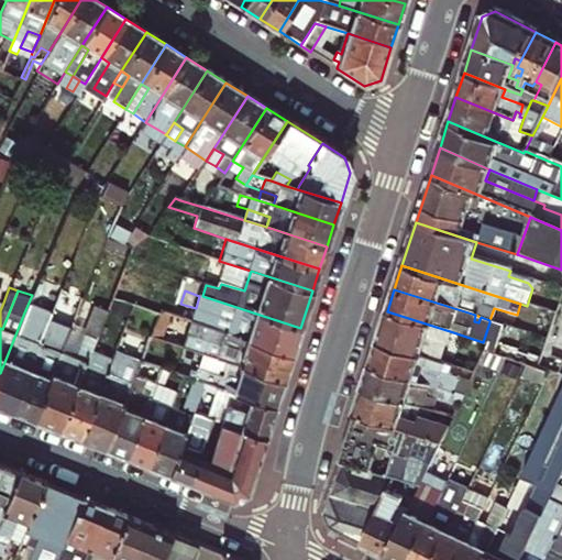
[(300,328),(202,296),(199,296),(196,308),(209,313),(208,315),(220,319),(217,331),(291,355),(300,328)]
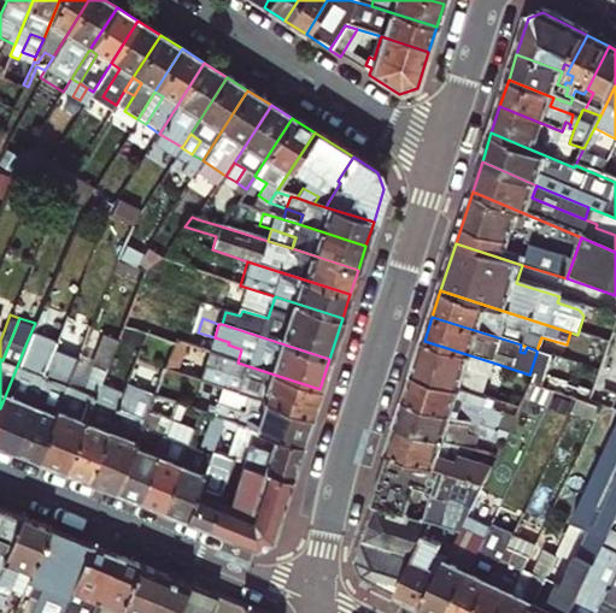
[(36,459),(65,387),(53,382),(63,357),(65,352),(62,351),(66,340),(58,336),(48,358),(11,449),(36,459)]
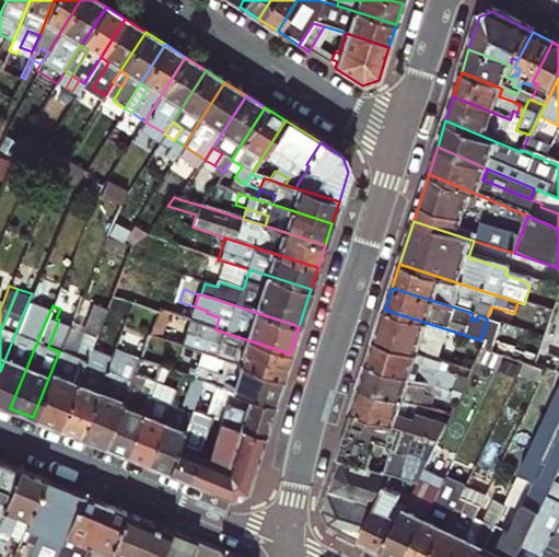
[(33,417),(58,427),(93,338),(105,310),(93,305),(83,328),(72,357),(59,351),(33,417)]
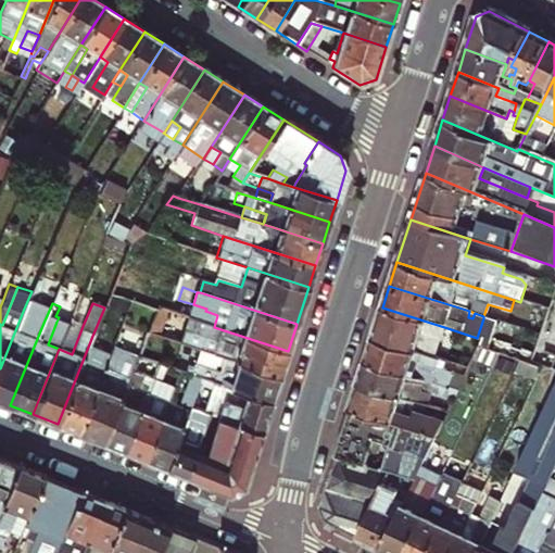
[(444,327),(382,308),(373,340),(433,359),(444,327)]
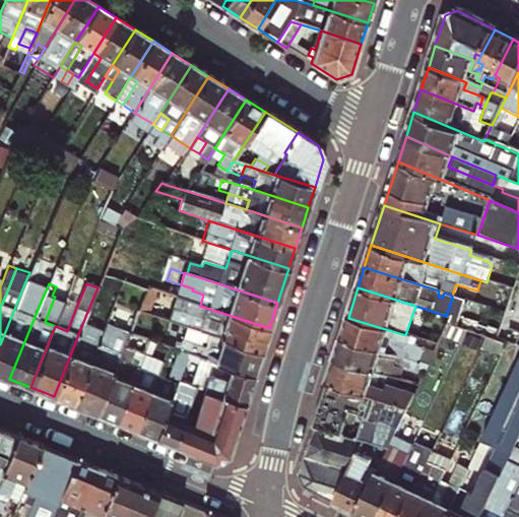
[(28,291),(22,288),(0,344),(0,375),(9,379),(41,302),(26,297),(28,291)]
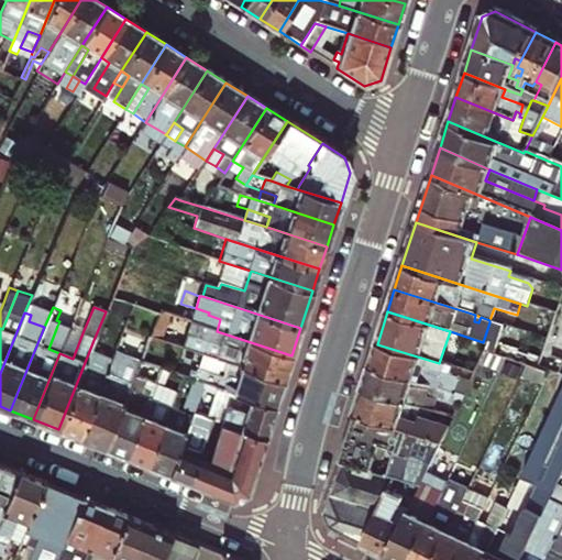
[(158,341),(168,315),(160,313),(160,315),(150,338),(158,341)]
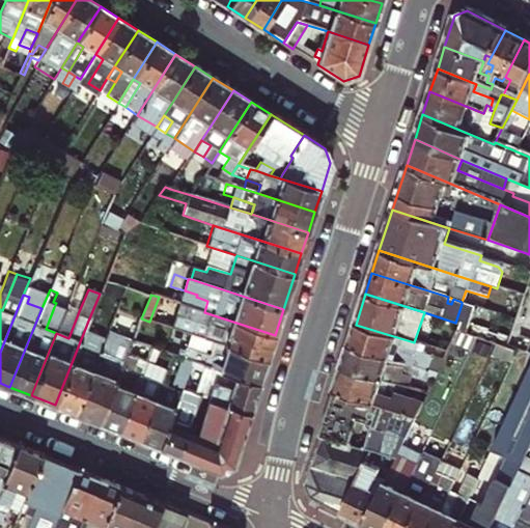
[(189,334),(210,340),(268,360),(275,335),(204,312),(177,303),(170,328),(189,334)]
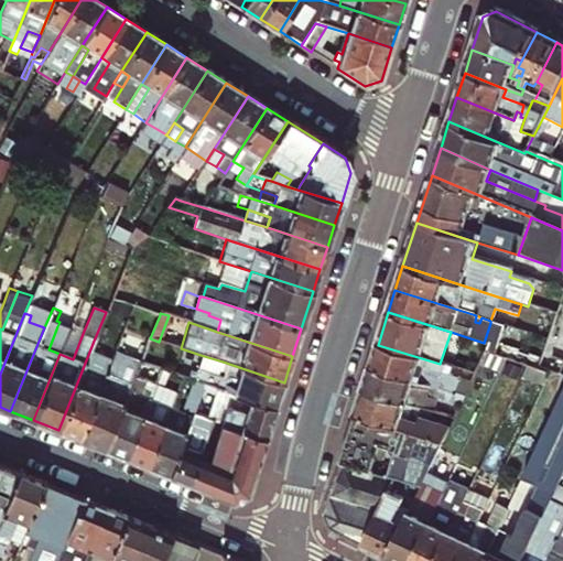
[(69,331),(60,354),(73,359),(84,331),(72,325),(69,331)]
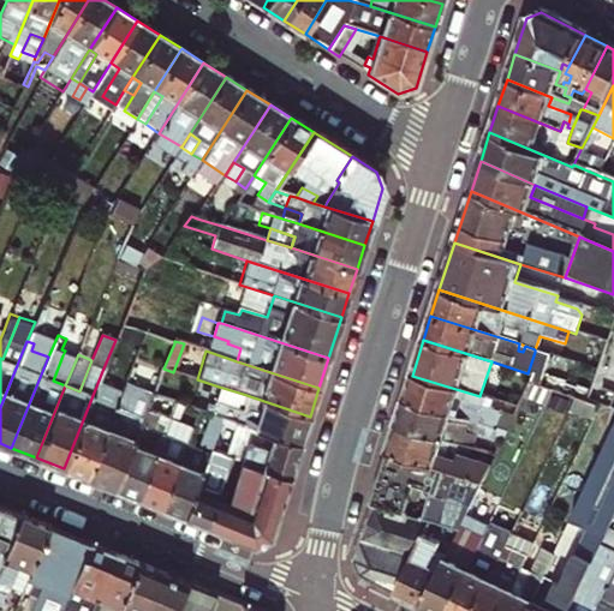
[(76,360),(63,355),(53,381),(65,385),(76,360)]
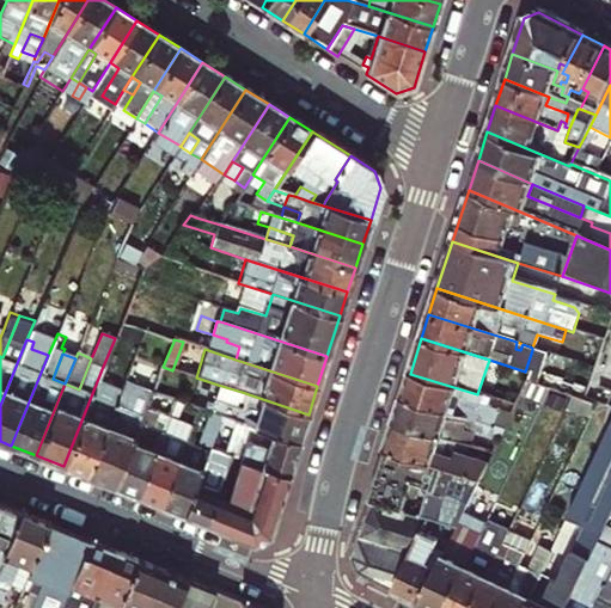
[(163,398),(172,370),(163,367),(152,393),(163,398)]
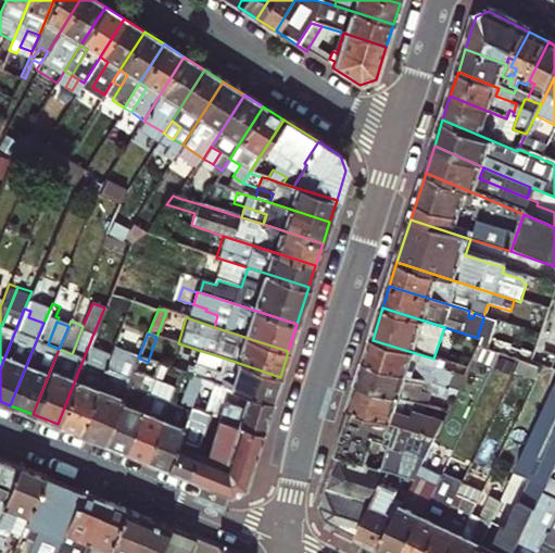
[(77,432),(102,372),(90,367),(98,349),(101,339),(92,336),(58,424),(77,432)]
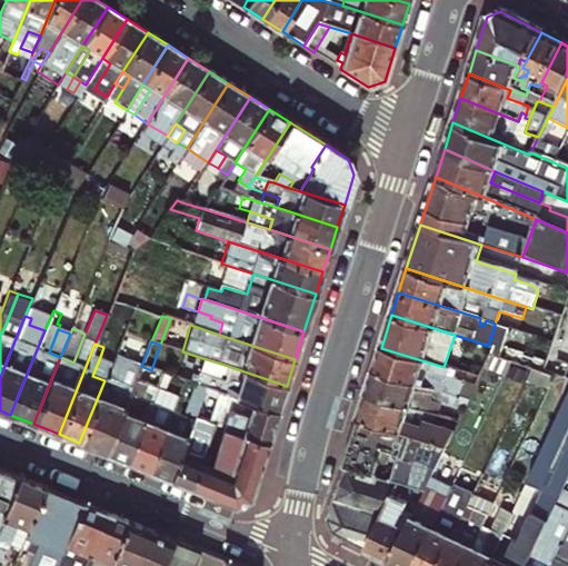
[(106,453),(132,388),(119,383),(126,367),(120,365),(121,360),(122,359),(120,357),(122,350),(118,348),(112,361),(105,380),(79,443),(106,453)]
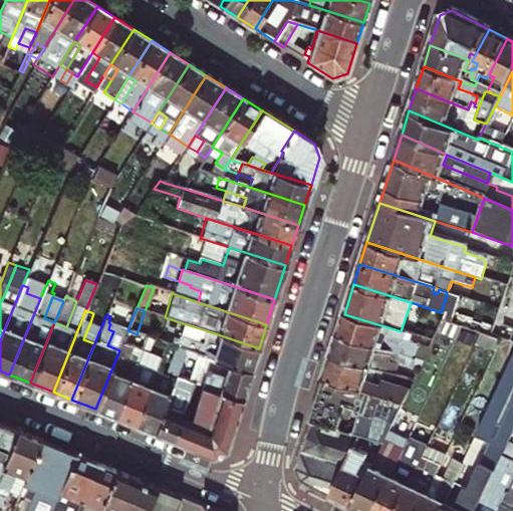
[(404,332),(401,331),(344,314),(337,335),(421,362),(427,348),(406,342),(401,340),(404,332)]
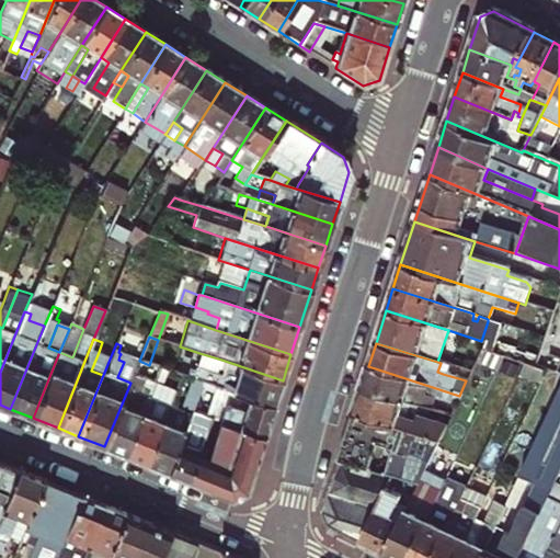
[(111,356),(99,352),(91,371),(103,375),(111,356)]
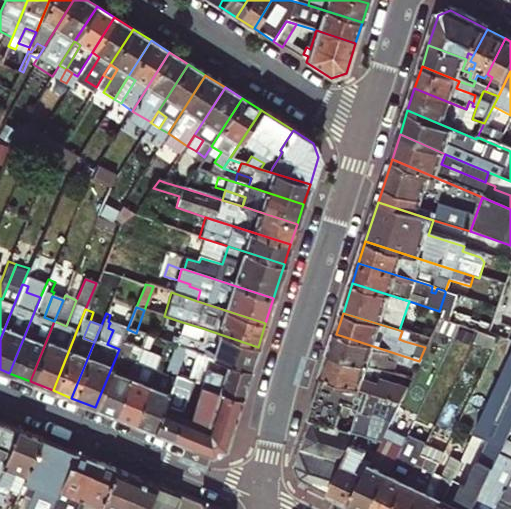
[(182,322),(178,334),(198,340),(202,328),(182,322)]
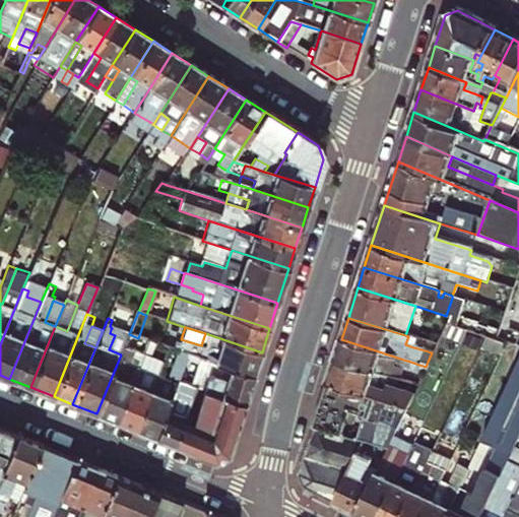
[(128,336),(111,329),(110,333),(115,335),(109,349),(121,354),(123,349),(128,336)]
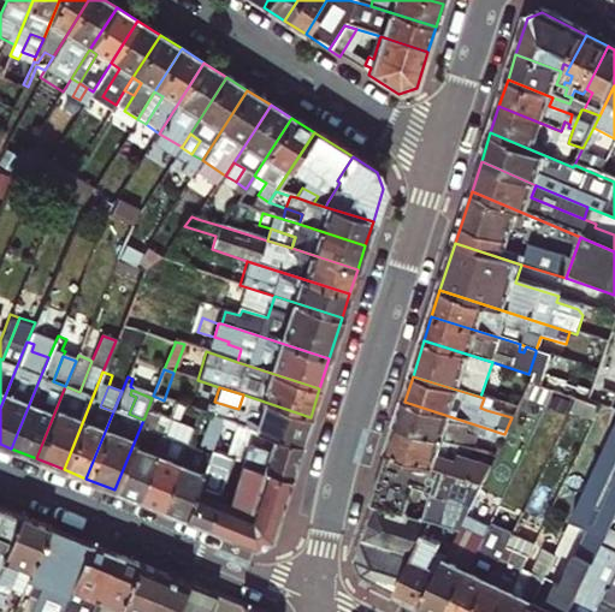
[(311,417),(243,394),(238,409),(214,402),(213,404),(196,399),(194,410),(216,417),(225,421),(301,446),(311,417)]
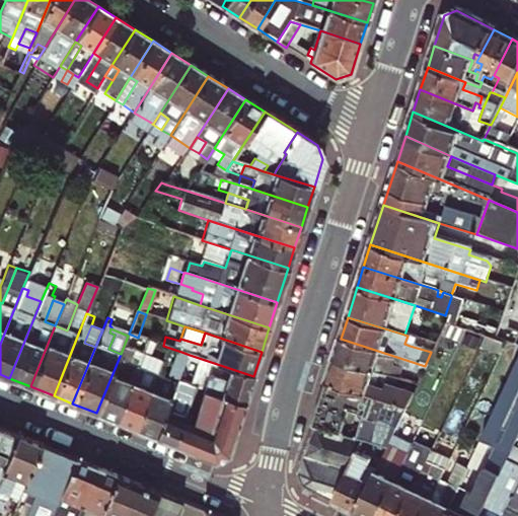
[(425,366),(341,339),(334,360),(395,379),(399,368),(421,375),(425,366)]
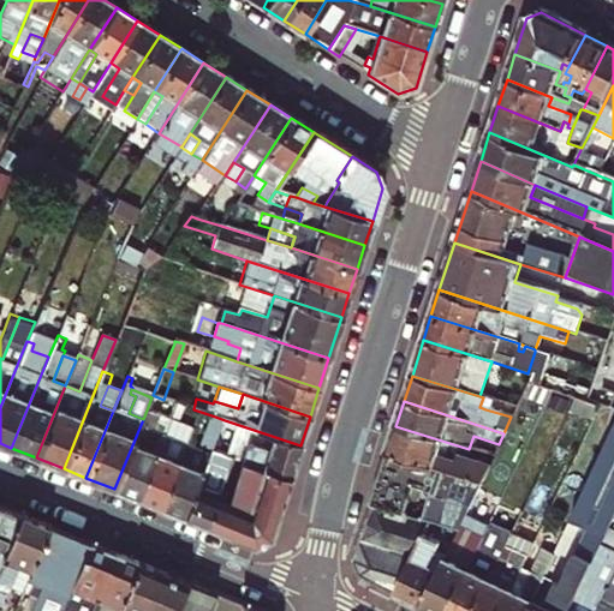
[(184,407),(176,403),(168,420),(178,424),(184,407)]
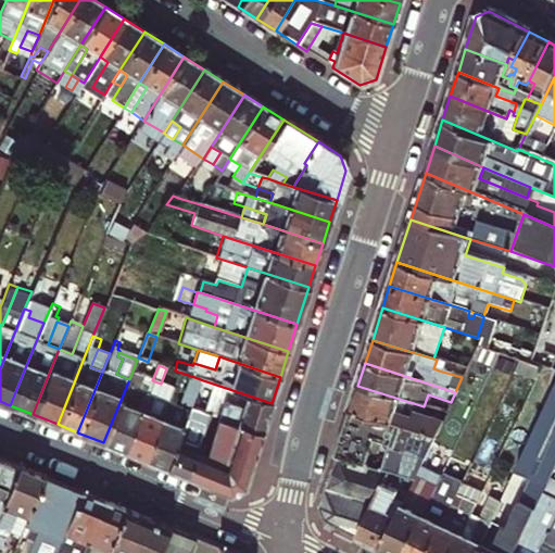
[(124,451),(152,382),(131,374),(129,379),(103,442),(124,451)]
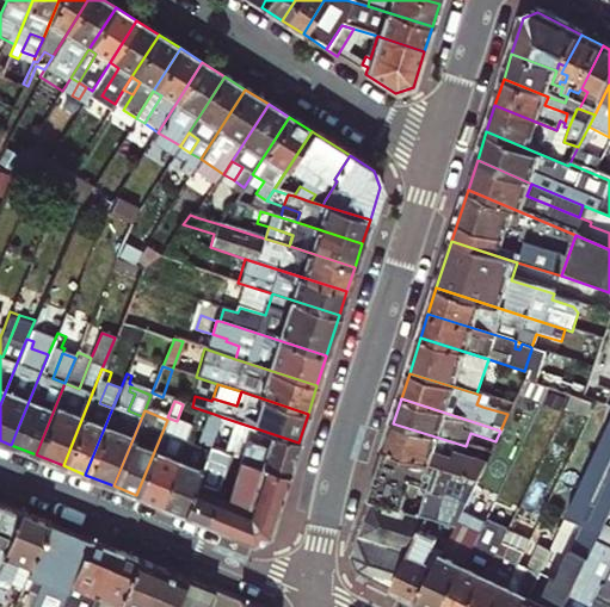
[(214,414),(207,434),(215,438),(223,417),(214,414)]
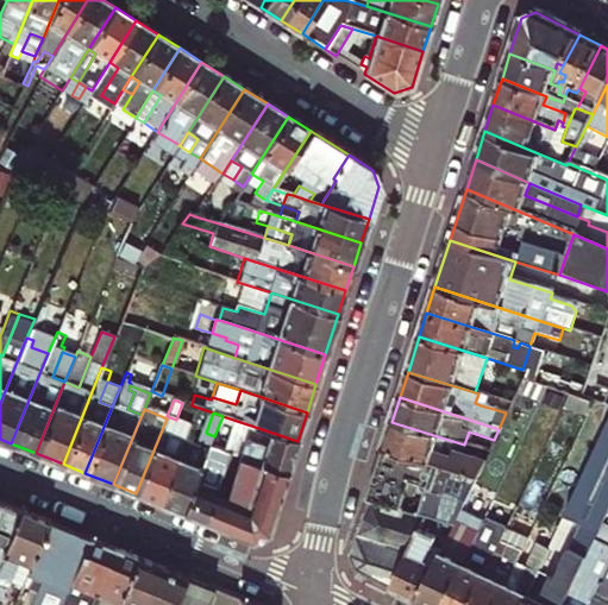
[(160,503),(185,441),(170,435),(176,420),(167,416),(167,418),(136,493),(160,503)]
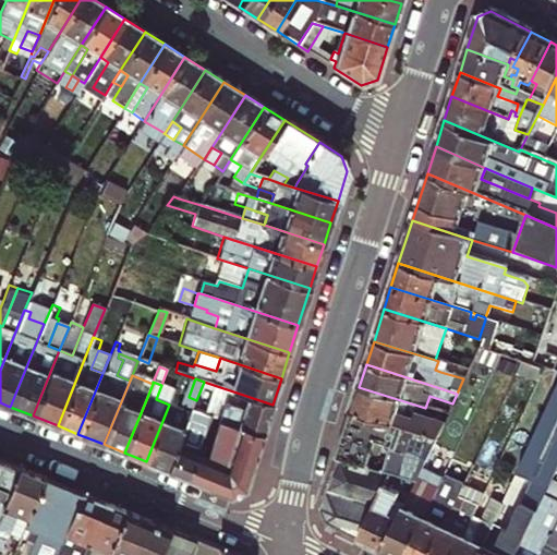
[(196,400),(192,411),(212,418),(228,423),(263,435),(273,405),(204,382),(196,400)]
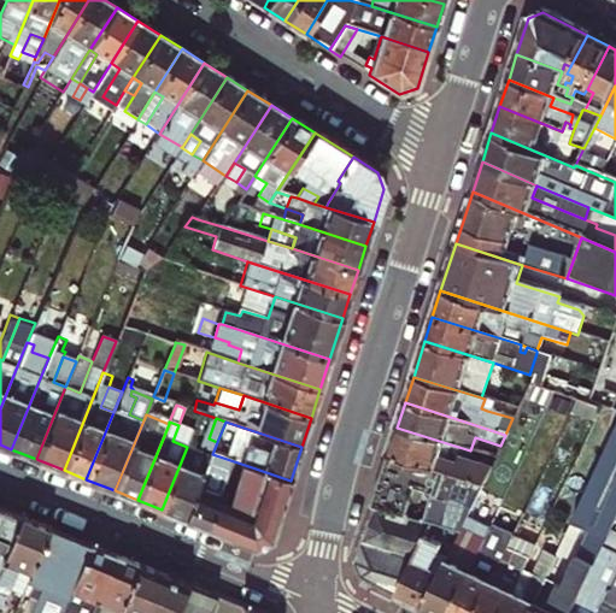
[(187,447),(193,431),(179,425),(172,441),(187,447)]
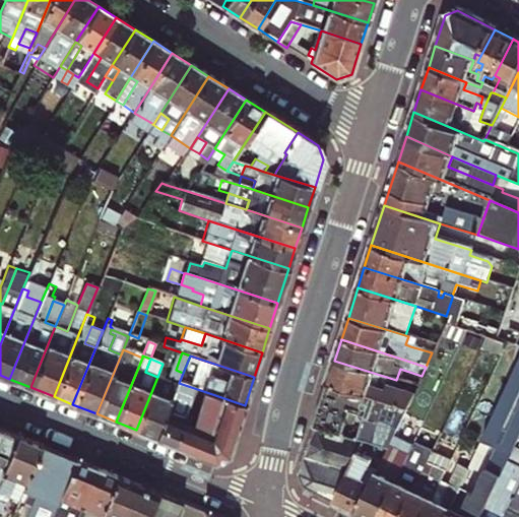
[(518,360),(481,442),(510,455),(518,435),(518,360)]
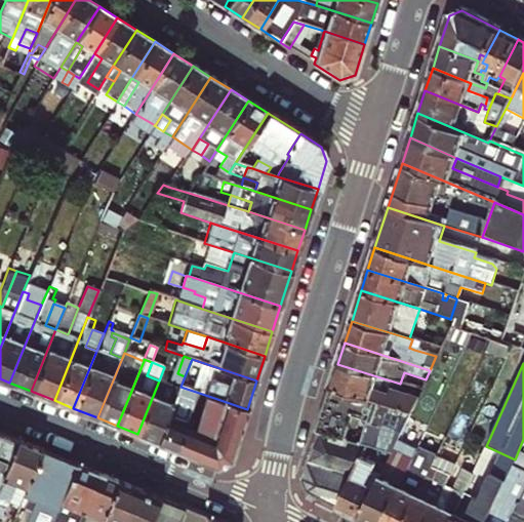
[(337,364),(330,388),(411,413),(417,399),(398,393),(400,384),(337,364)]
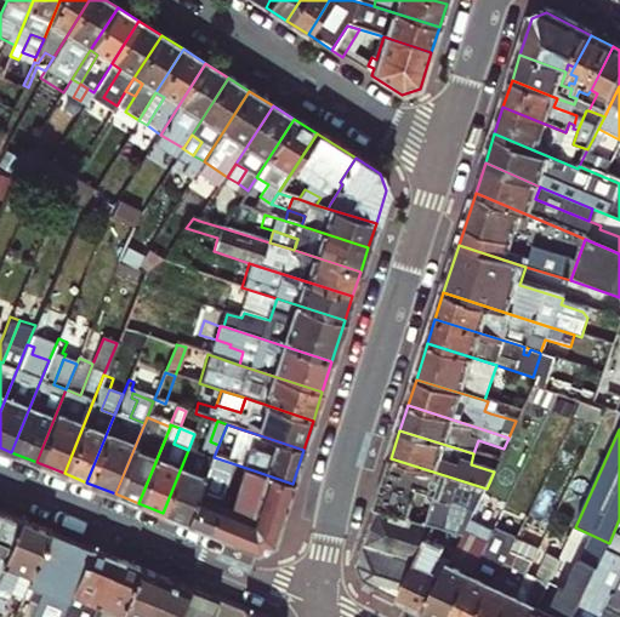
[(187,523),(214,457),(219,445),(210,441),(204,456),(188,450),(163,513),(187,523)]
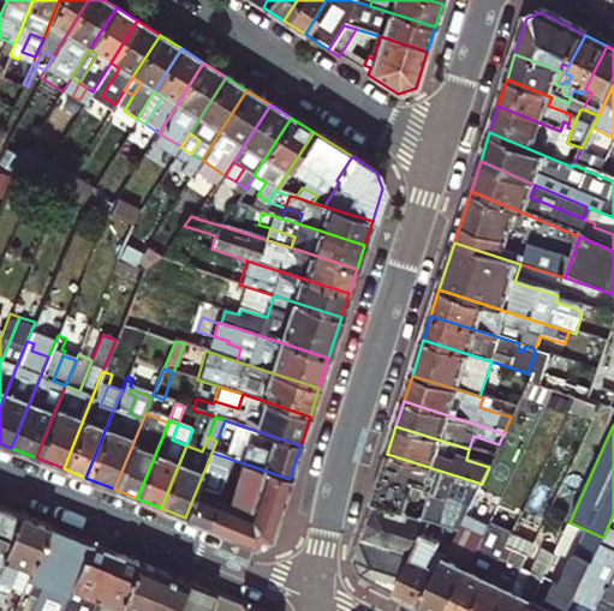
[(221,489),(233,460),(212,453),(185,517),(207,526),(216,502),(221,489)]
